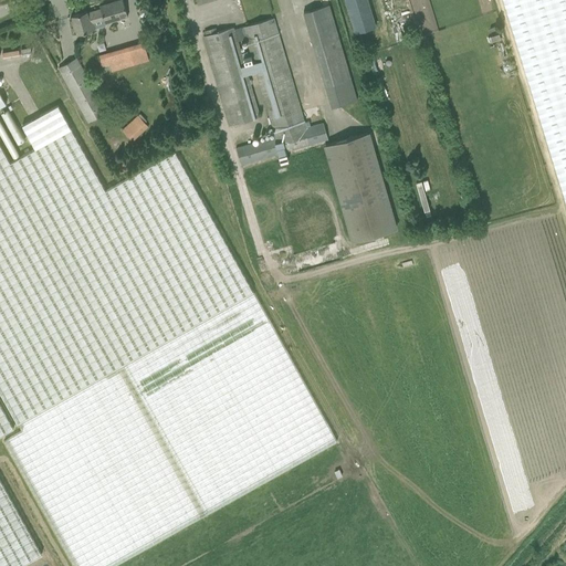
[(105,24),(128,17),(123,0),(121,0),(100,7),(101,9),(87,13),(86,11),(72,16),(77,34),(95,29),(93,22),(103,19),(105,24)]
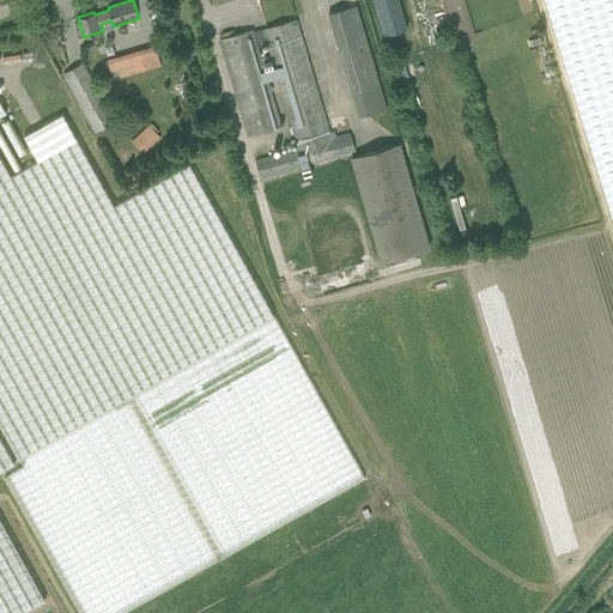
[(399,0),(374,0),(384,34),(407,26),(399,0)]
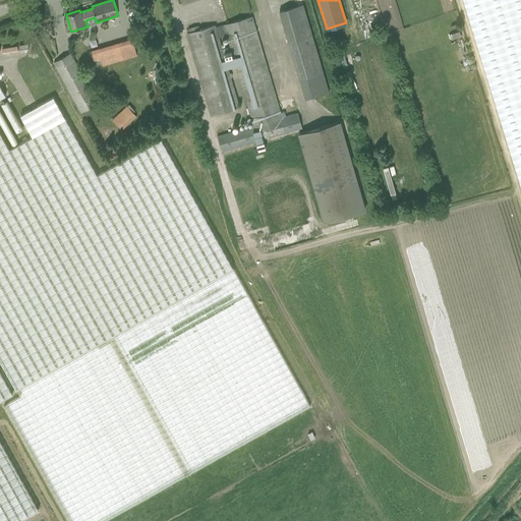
[(520,0),(463,0),(520,190),(520,0)]
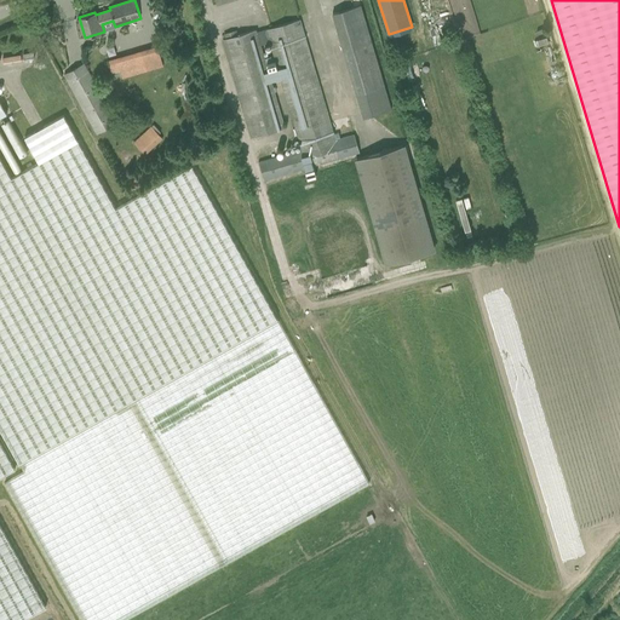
[(332,13),(355,95),(385,86),(361,4),(332,13)]
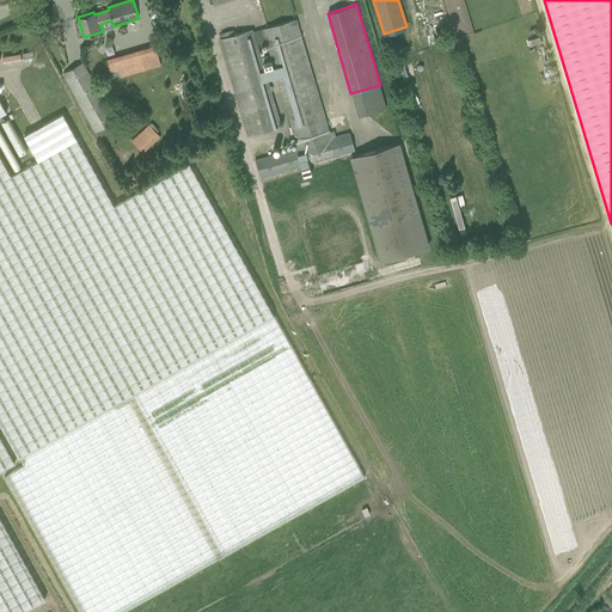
[(220,34),(221,38),(219,38),(248,136),(281,126),(257,44),(267,41),(297,147),(255,159),(261,178),(355,151),(349,132),(331,138),(297,19),(254,31),(254,29),(232,35),(231,31),(220,34)]
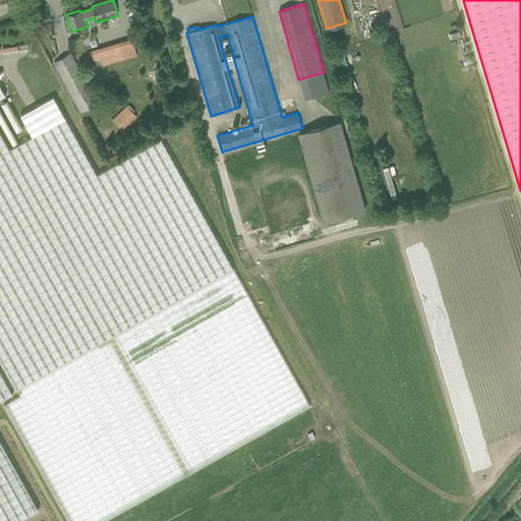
[(95,61),(99,60),(101,66),(137,55),(132,38),(92,49),(95,61)]
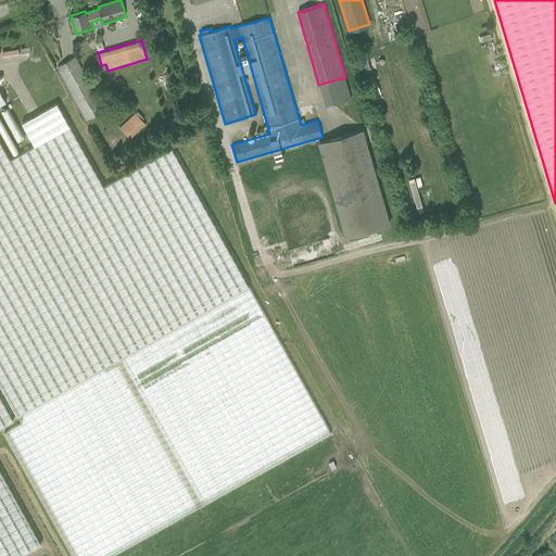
[(87,121),(103,111),(74,57),(58,66),(87,121)]
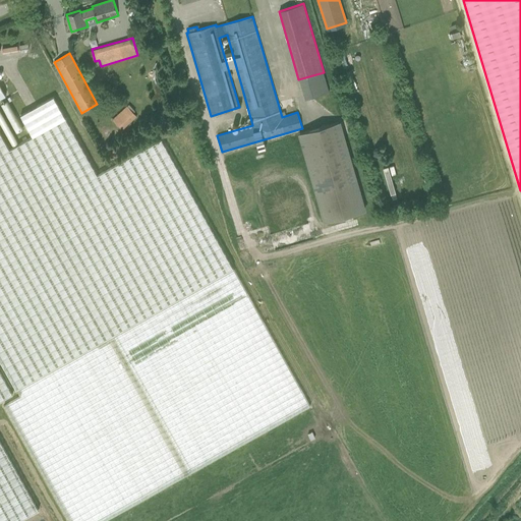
[(347,64),(344,53),(339,55),(343,66),(347,64)]
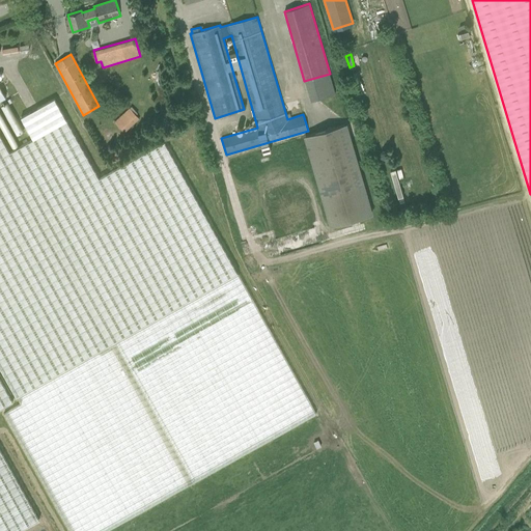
[(114,343),(8,154),(0,138),(0,101),(5,98),(0,87),(0,366),(15,393),(21,403),(5,412),(71,530),(107,530),(315,416),(238,275),(114,343)]
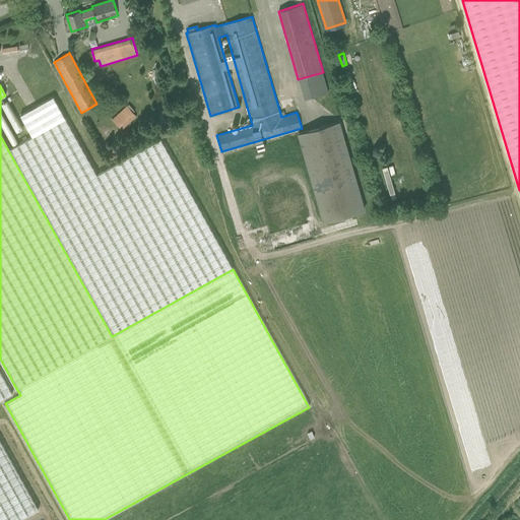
[(112,336),(233,269),(160,139),(96,175),(66,118),(65,118),(53,96),(20,115),(31,137),(8,150),(112,336)]
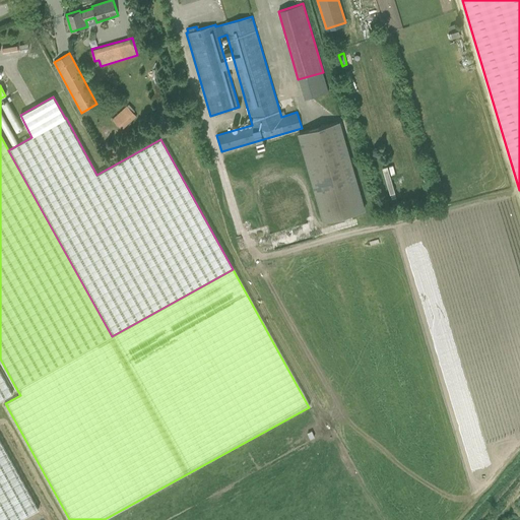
[(5,101),(0,104),(7,113),(11,110),(5,101)]
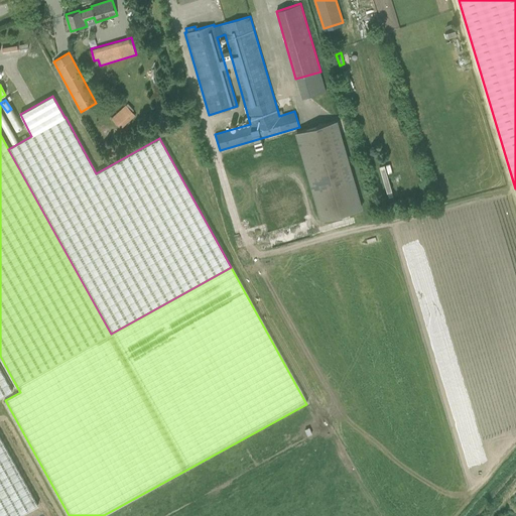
[(126,104),(111,118),(121,129),(135,115),(126,104)]
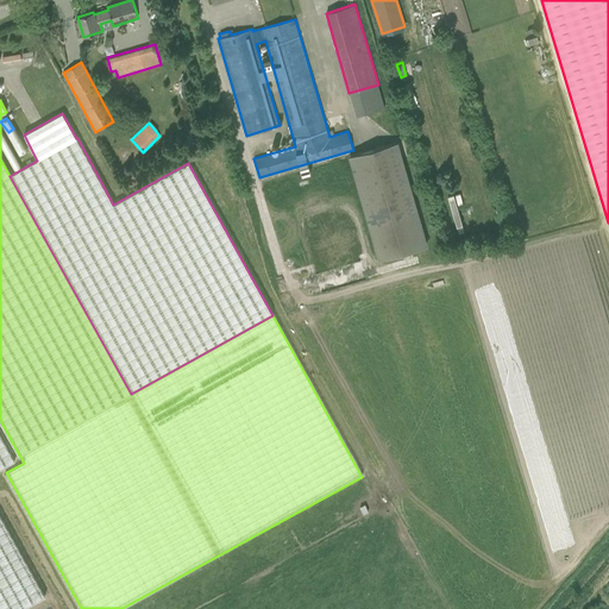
[(25,151),(18,132),(10,135),(17,154),(25,151)]
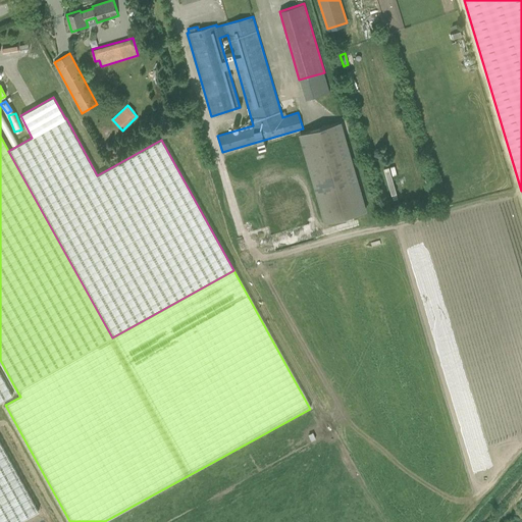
[(300,135),(316,194),(324,223),(367,211),(342,122),(300,135)]
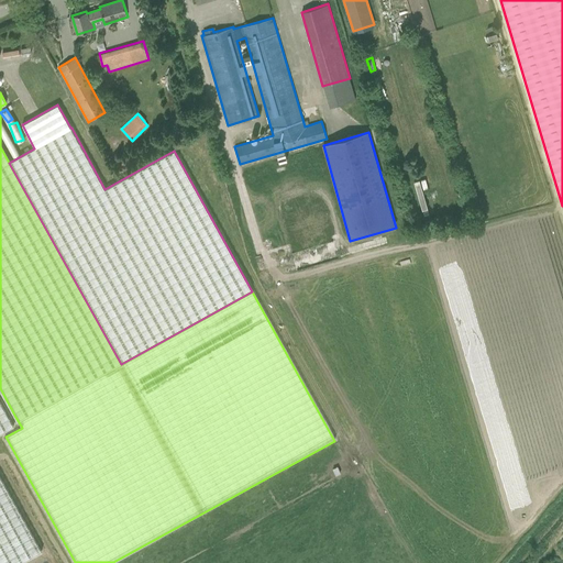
[(0,562),(18,562),(42,551),(0,475),(0,432),(13,426),(0,401),(0,562)]
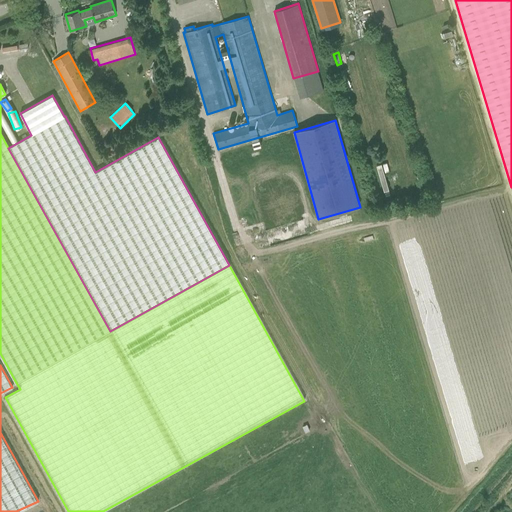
All buildings are outlined.
